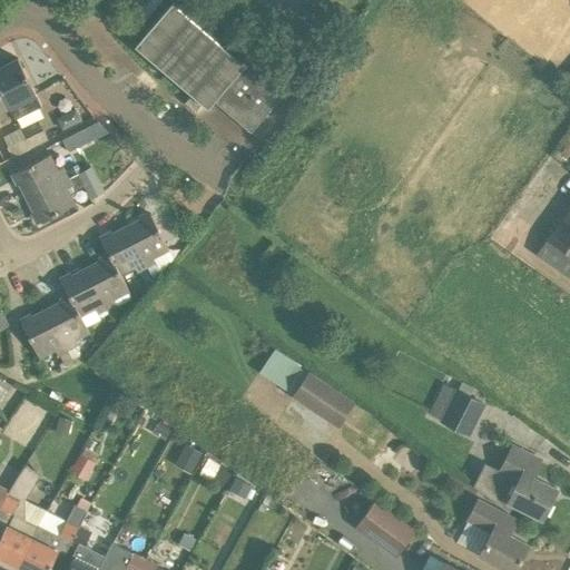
[(249,60),(256,52),(196,0),(184,0),(178,7),(173,2),(135,46),(208,108),(214,101),(252,133),(286,91),(249,60)]
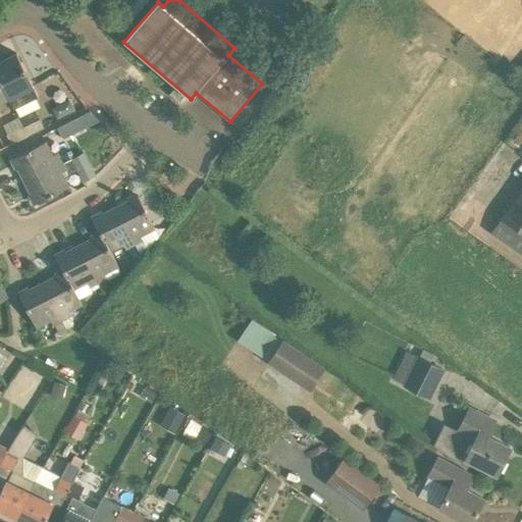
[(245,0),(259,13),(270,0),(245,0)]
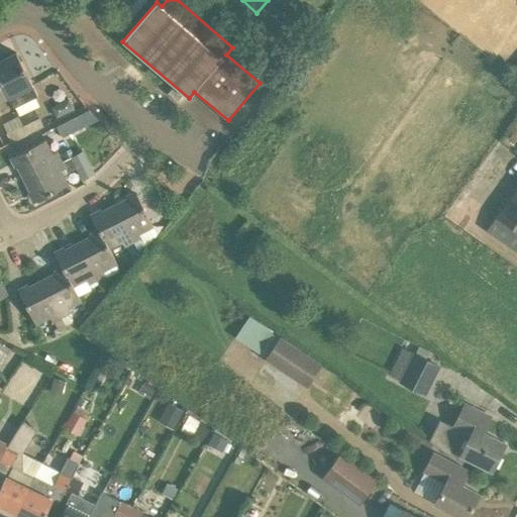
[(401,0),(389,0),(389,1),(401,10),(406,3),(401,0)]
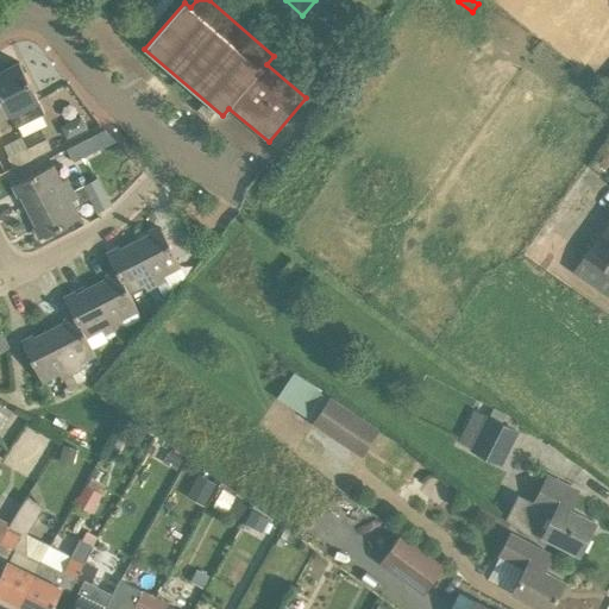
[(496,18),(490,25),(504,37),(510,29),(496,18)]
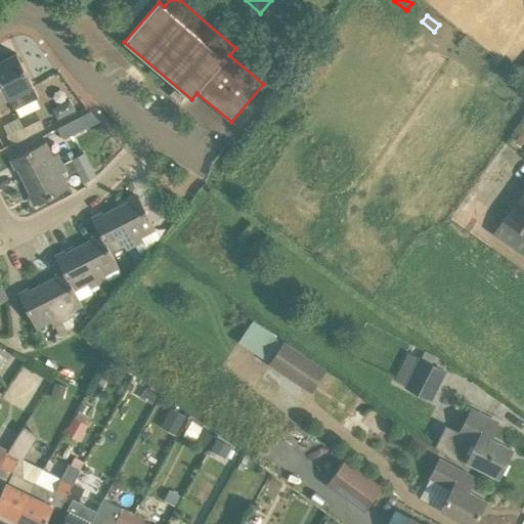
[(450,27),(445,34),(457,43),(462,36),(450,27)]
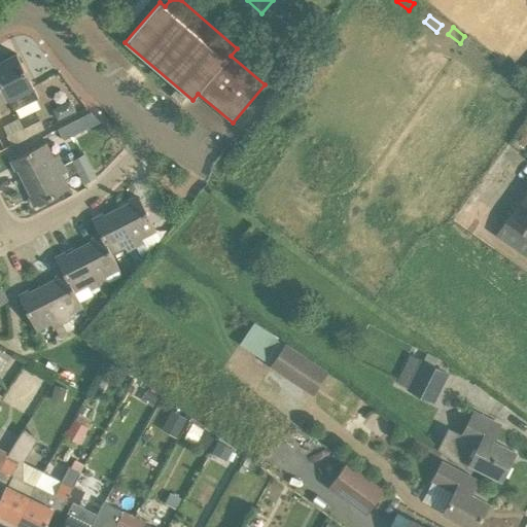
[(464,36),(460,43),(471,53),(477,45),(464,36)]
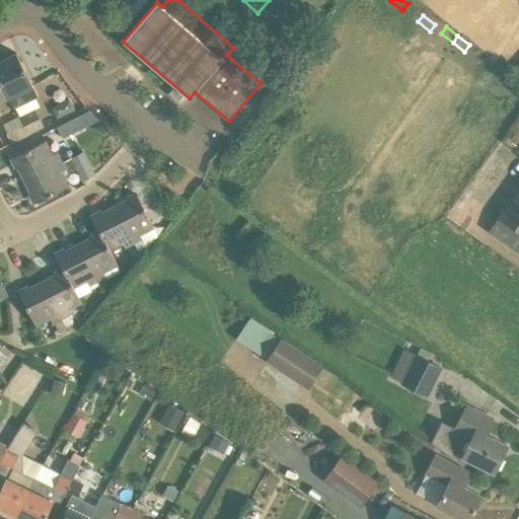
[(9,39),(0,42),(0,56),(14,51),(9,39)]
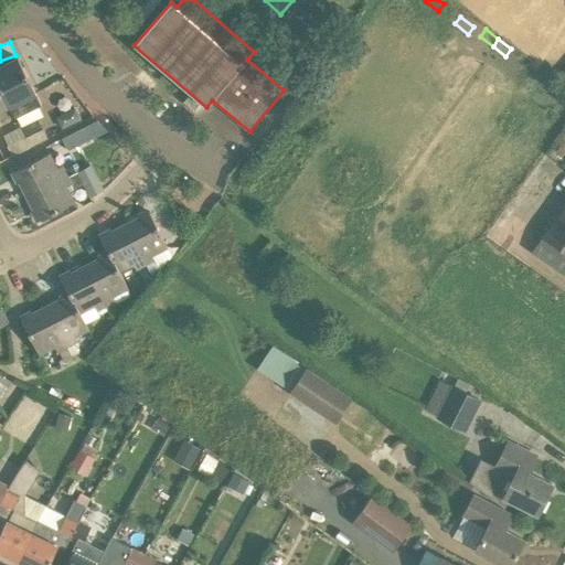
[(0,66),(0,86),(10,106),(16,118),(42,106),(18,57),(0,66)]
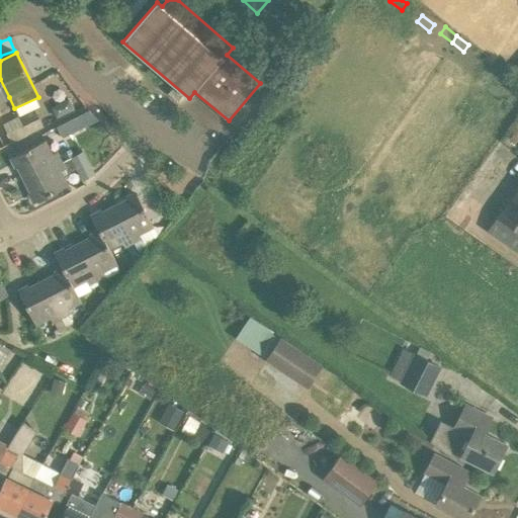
[(482,62),(477,68),(489,77),(494,71),(482,62)]
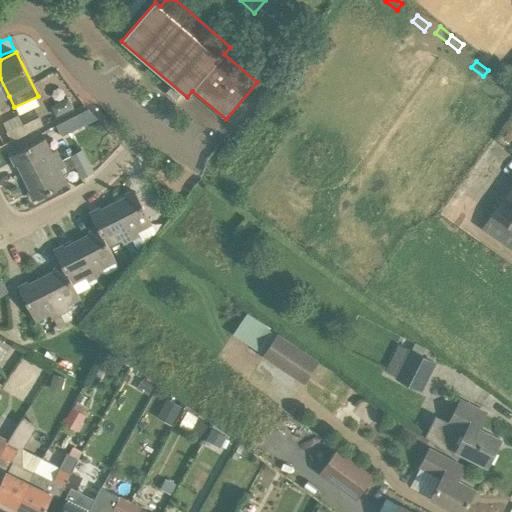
[(488,70),(483,76),(494,85),(499,79),(488,70)]
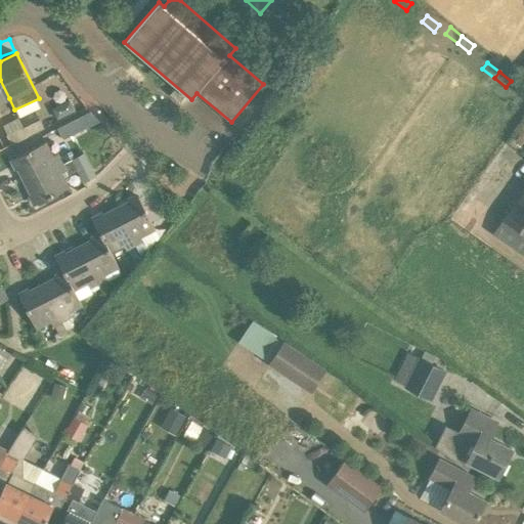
[(0,102),(9,98),(0,80),(0,102)]
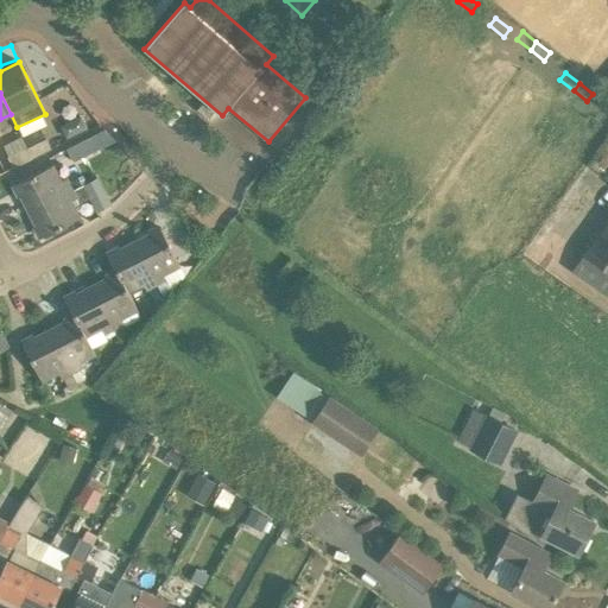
[(198,111),(209,119),(215,111),(204,101),(198,108),(198,111)]
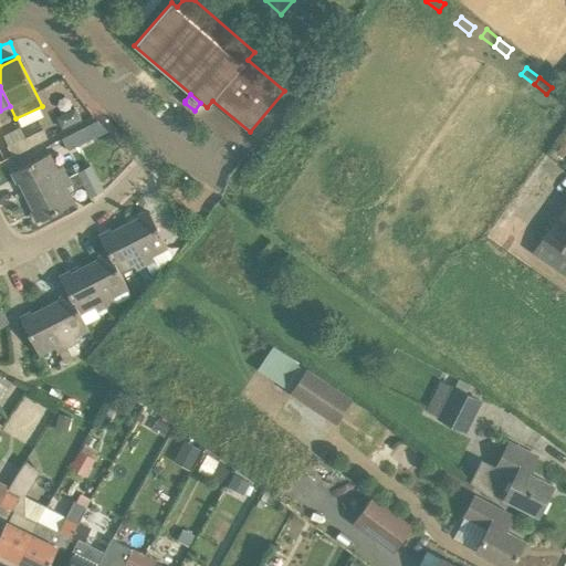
[(62,129),(82,121),(76,107),(56,117),(62,129)]
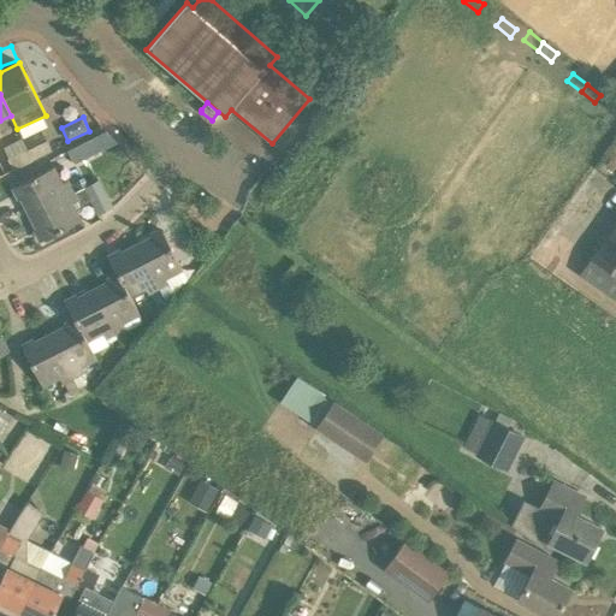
[(94,137),(101,152),(117,144),(118,143),(107,131),(106,131),(94,137)]
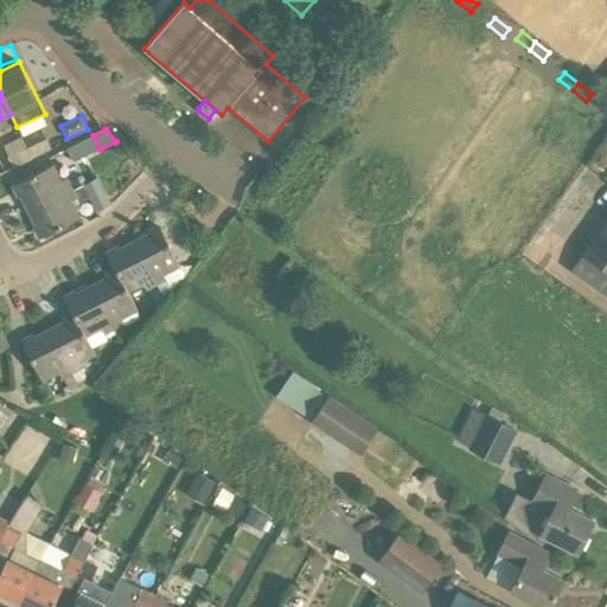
[(27,148),(32,159),(51,149),(46,139),(27,148)]
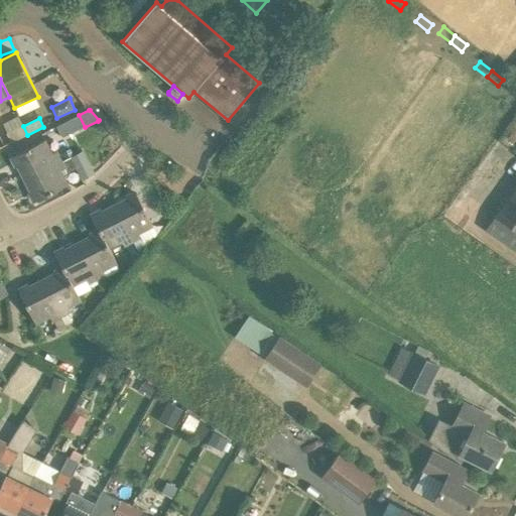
[(62,137),(75,132),(69,120),(57,126),(62,137)]
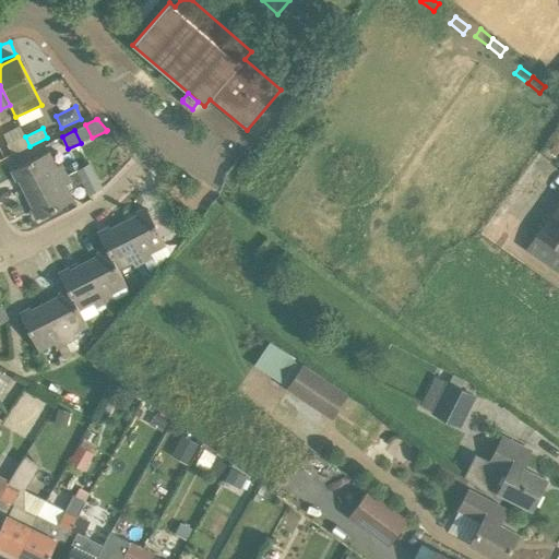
[(12,155),(30,146),(25,137),(8,145),(12,155)]
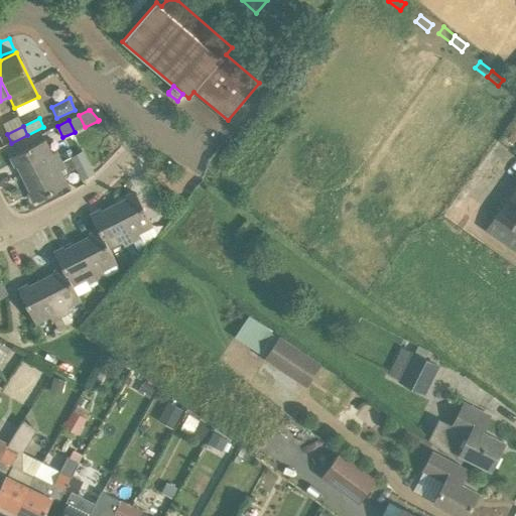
[(24,179),(61,160),(56,152),(52,154),(45,140),(13,156),(24,179)]
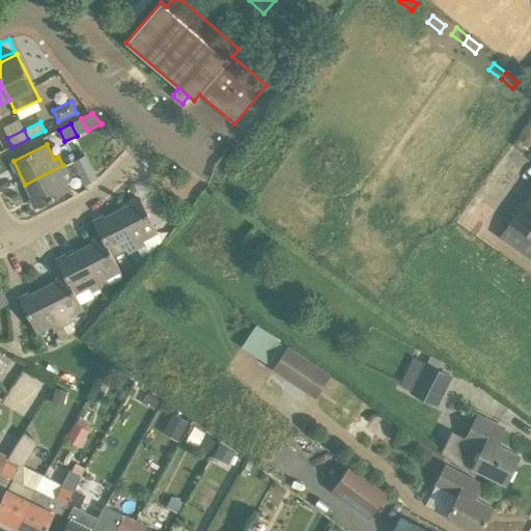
[(84,188),(96,180),(83,155),(71,161),(77,173),(84,188)]
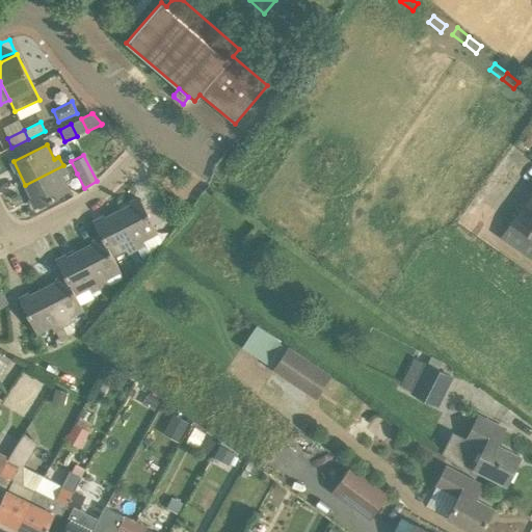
[(63,165),(25,185),(36,208),(71,191),(62,177),(68,175),(63,165)]
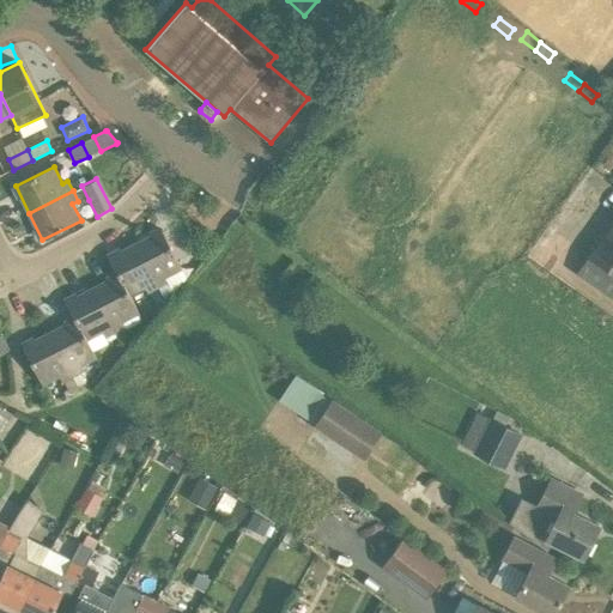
[(612,226),(580,274),(612,297),(612,226)]
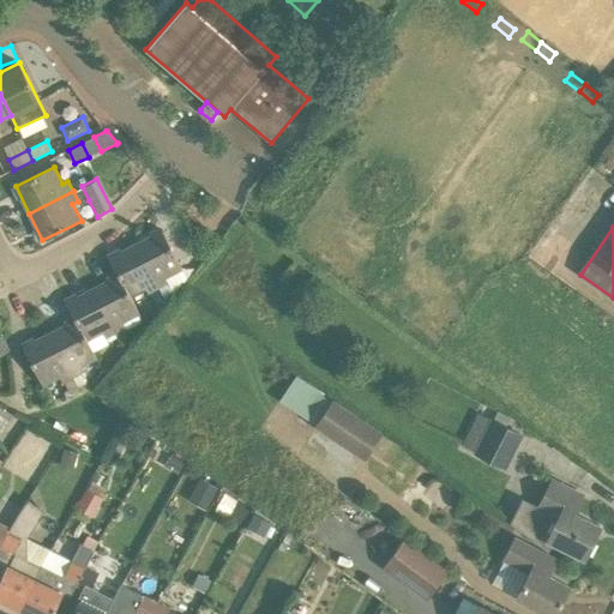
[(136,244),(158,288),(168,283),(166,278),(182,269),(162,230),(136,244)]
